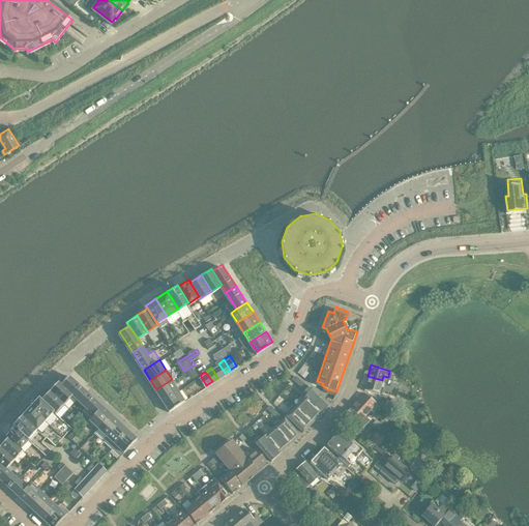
[(72,392),(80,400),(88,390),(69,373),(61,381),(72,392)]
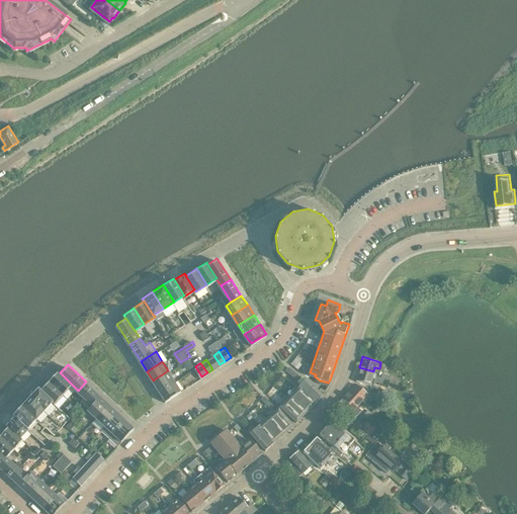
[(370,382),(373,371),(359,367),(356,378),(370,382)]
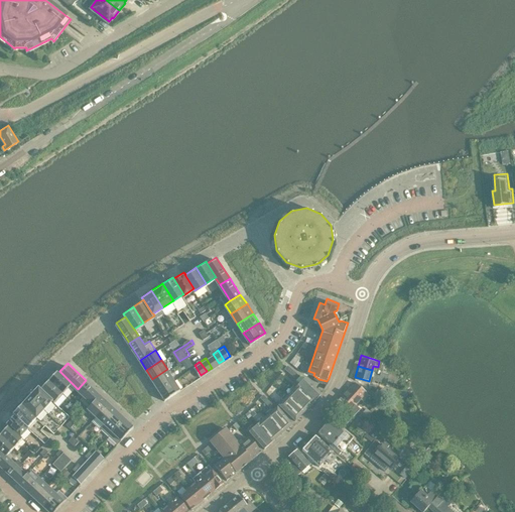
[(389,376),(389,375),(397,378),(399,373),(382,368),(380,373),(389,376)]
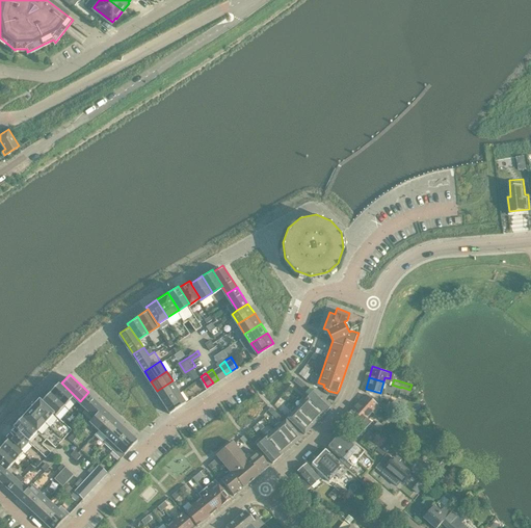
[(65,403),(73,394),(61,383),(58,380),(50,389),(65,403)]
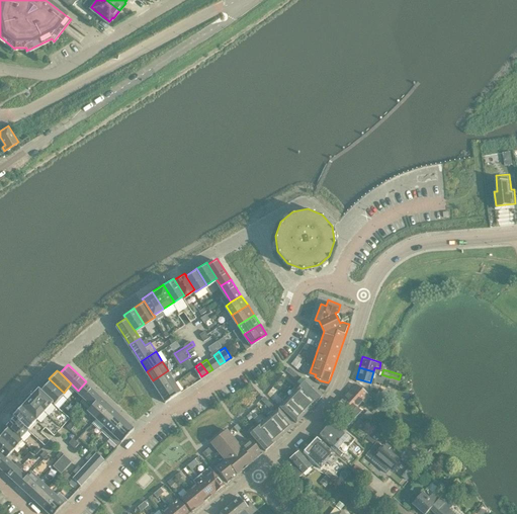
[(168,370),(153,380),(159,390),(174,379),(168,370)]
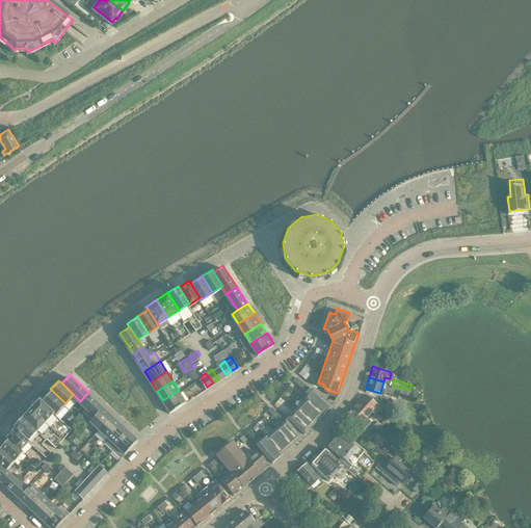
[(290,407),(292,410),(288,415),(304,430),(322,413),(332,403),(314,387),(312,385),(307,390),(310,392),(304,396),(306,396),(296,405),(294,403),(290,407)]
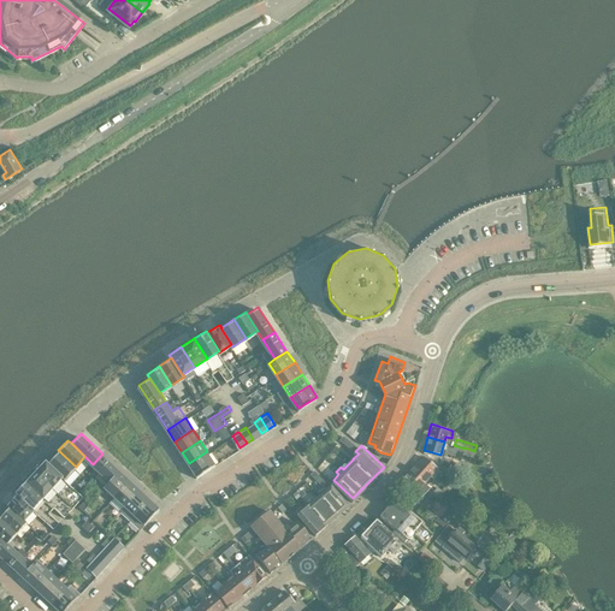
[(48,461),(63,475),(65,478),(65,476),(71,481),(80,472),(75,467),(76,467),(58,450),(48,461)]
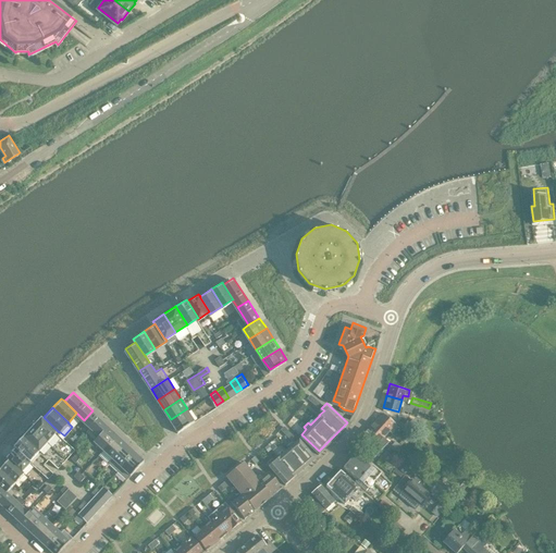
[(178,430),(195,419),(187,408),(171,419),(178,430)]
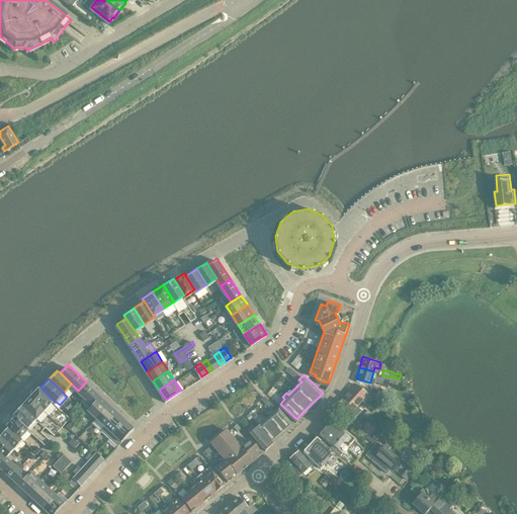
[(356,380),(350,387),(362,398),(362,397),(365,400),(371,395),(367,392),(356,380)]
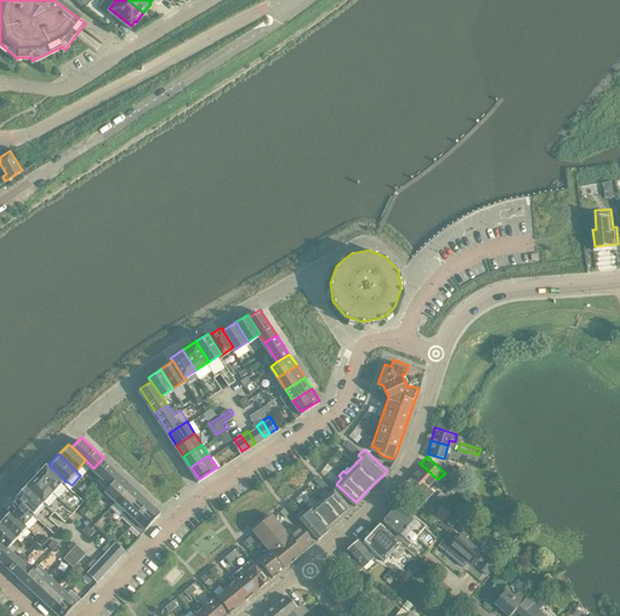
[(97,478),(107,488),(120,473),(103,457),(94,468),(100,474),(97,478)]
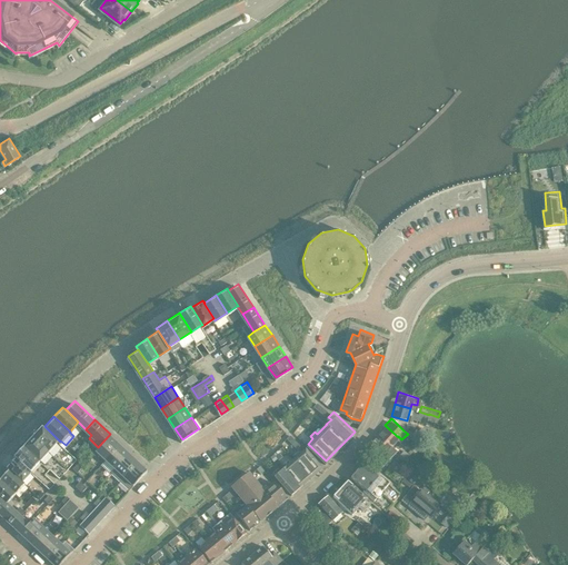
[(49,449),(58,439),(45,426),(42,424),(32,434),(49,449)]
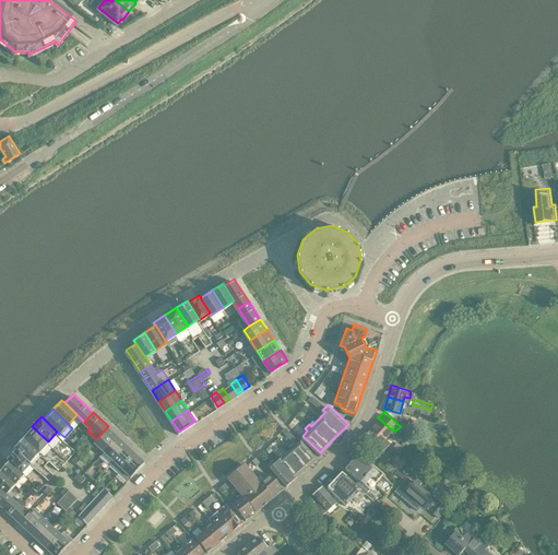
[(372,424),(384,436),(391,429),(378,417),(372,424)]
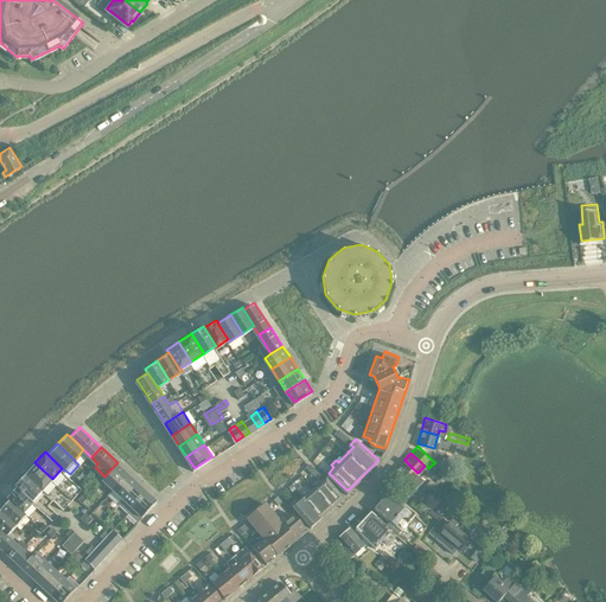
[(410,481),(418,473),(404,460),(396,469),(410,481)]
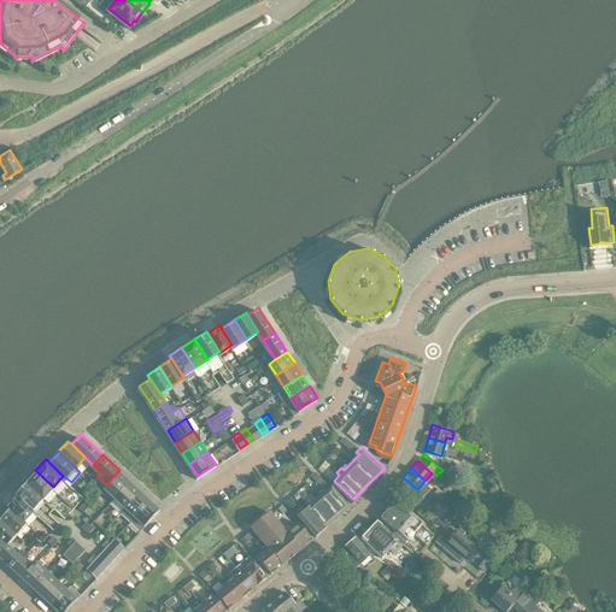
[(25,481),(44,496),(53,487),(35,470),(25,481)]
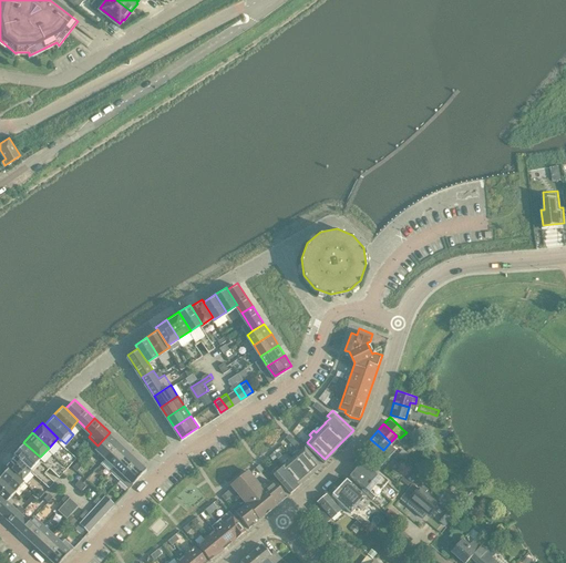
[(110,432),(98,446),(96,447),(105,456),(120,441),(110,432)]
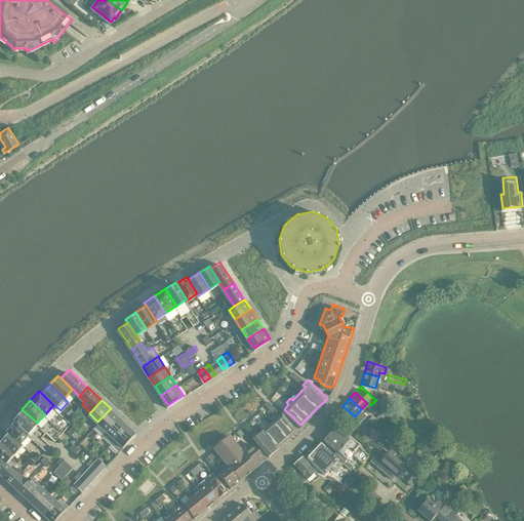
[(111,408),(97,422),(107,430),(119,416),(111,408)]
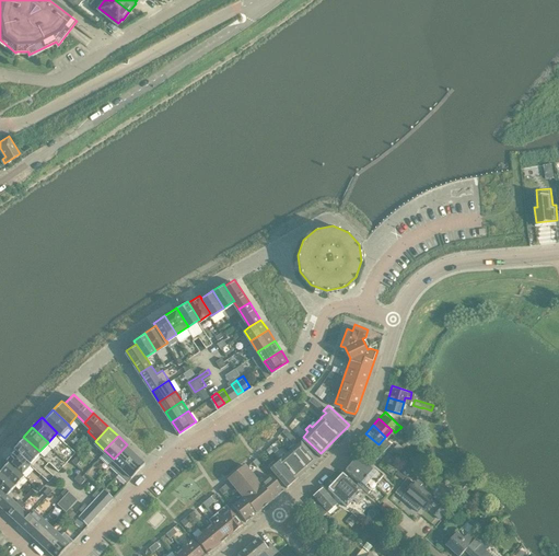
[(31,461),(39,451),(23,437),(14,447),(15,448),(31,461)]
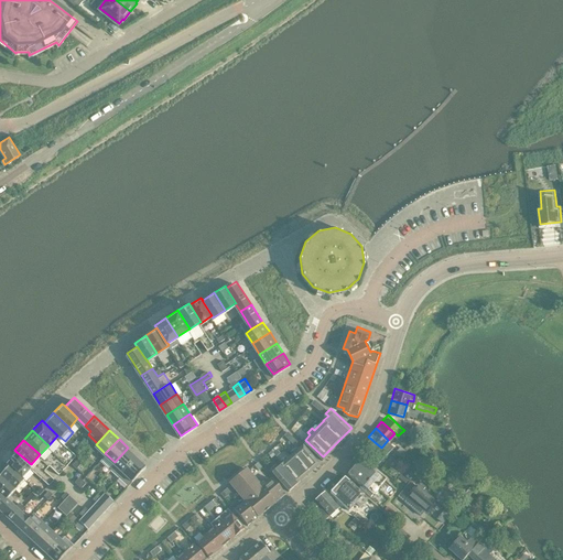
[(270,465),(273,469),(290,488),(300,480),(300,478),(320,461),(303,442),(298,447),(295,444),(291,449),(293,451),(288,455),(287,453),(281,458),(283,460),(278,464),(275,461),(270,465)]
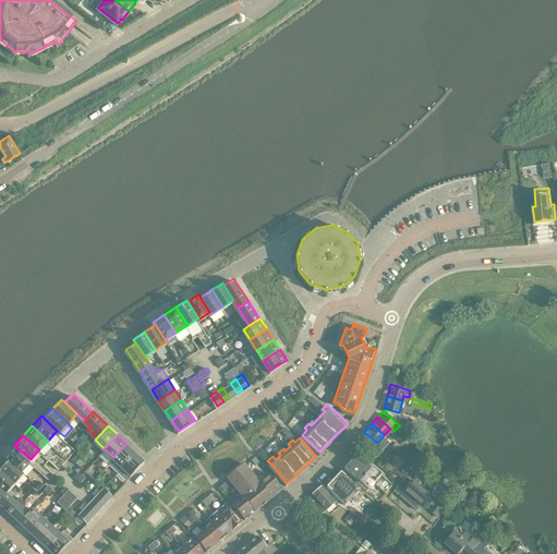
[(113,457),(109,461),(118,469),(122,465),(135,450),(126,443),(113,457)]
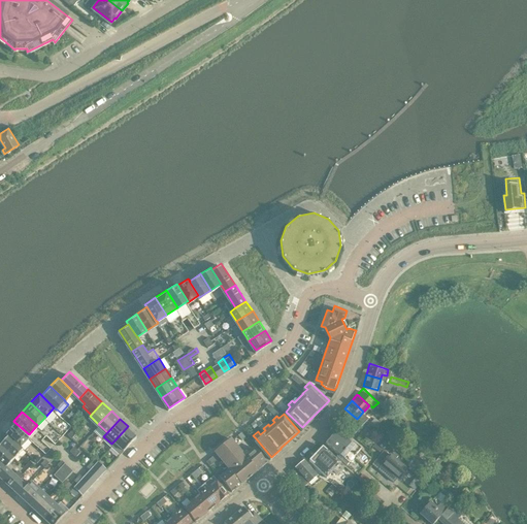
[(21,445),(22,445),(30,435),(29,434),(14,422),(6,431),(8,433),(21,445)]
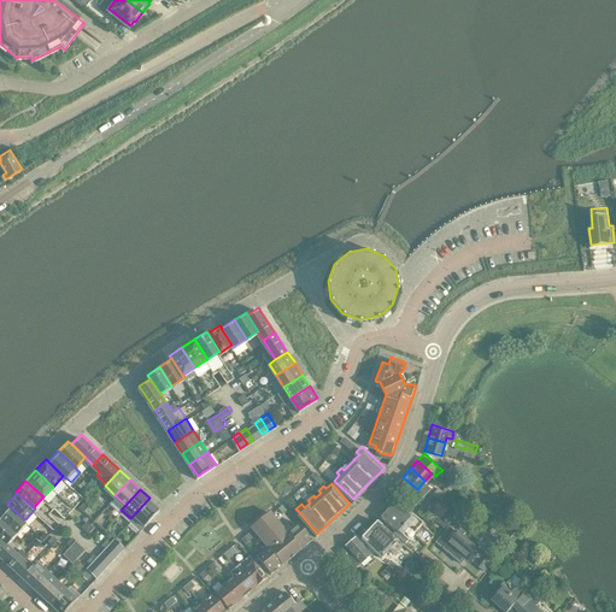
[(411,498),(417,504),(422,498),(416,493),(411,498)]
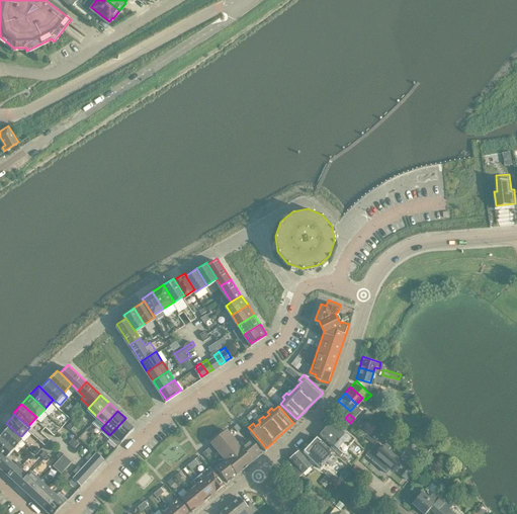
[(113,431),(109,435),(118,443),(121,439),(135,426),(125,418),(113,431)]
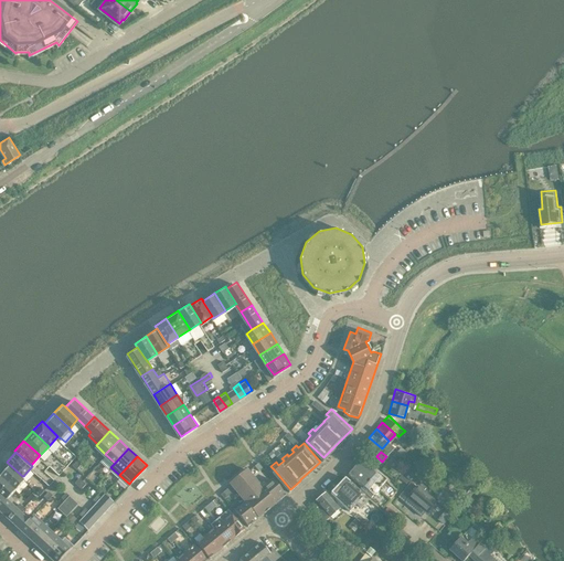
[(77,457),(73,462),(77,466),(82,462),(77,457)]
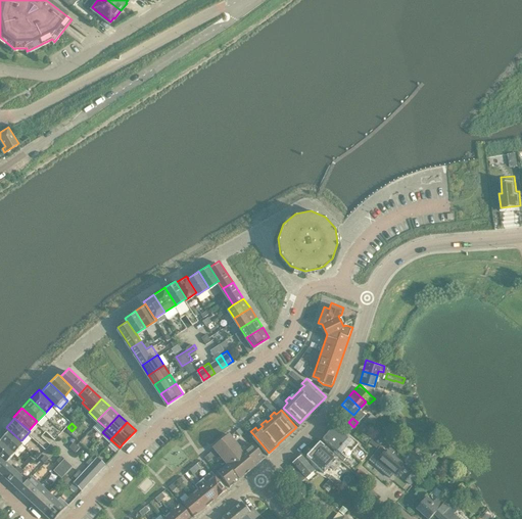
[(347,435),(333,423),(322,435),(323,436),(336,447),(334,450),(343,458),(358,441),(348,433),(347,435)]
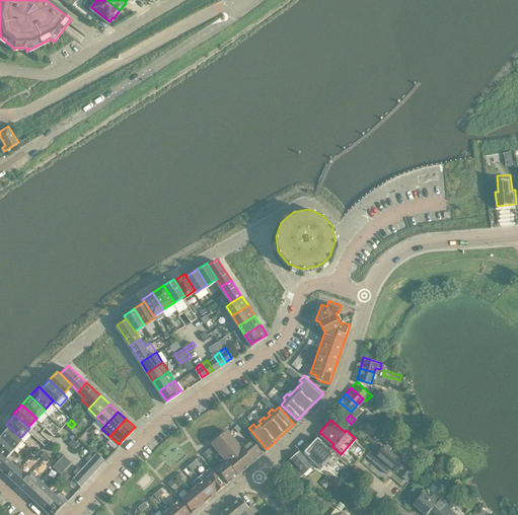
[(0,434),(0,435),(14,448),(23,438),(21,437),(20,437),(8,426),(0,434)]
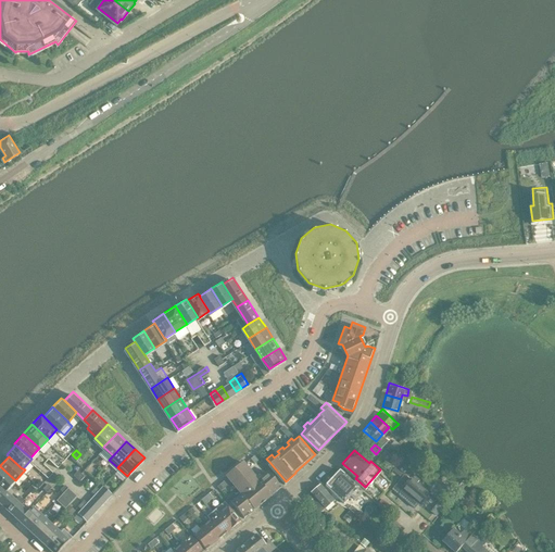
[(232,479),(242,491),(255,506),(272,493),(259,478),(259,477),(243,460),(227,473),(228,475),(231,479),(232,479)]
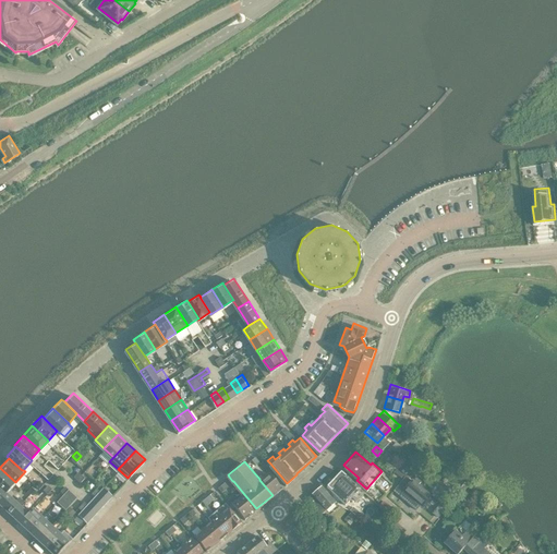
[(0,484),(7,491),(15,482),(0,468),(0,484)]
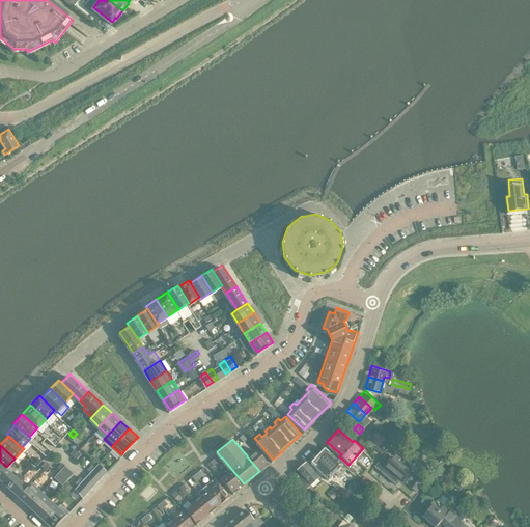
[(345,468),(325,446),(324,446),(310,460),(329,477),(333,473),(335,475),(337,473),(339,475),(345,468)]
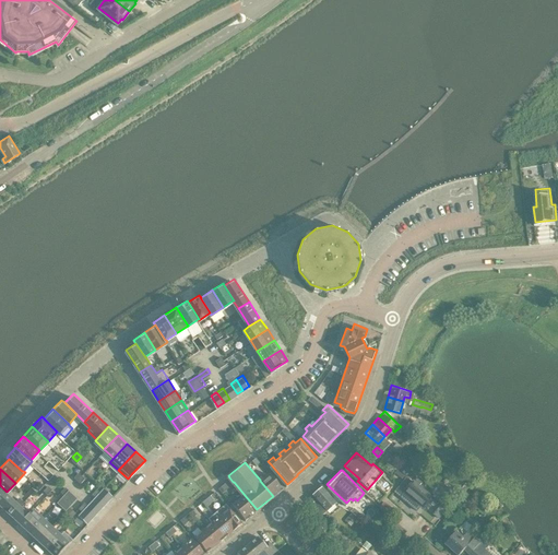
[(260,481),(273,496),(283,487),(271,472),(260,480),(260,481)]
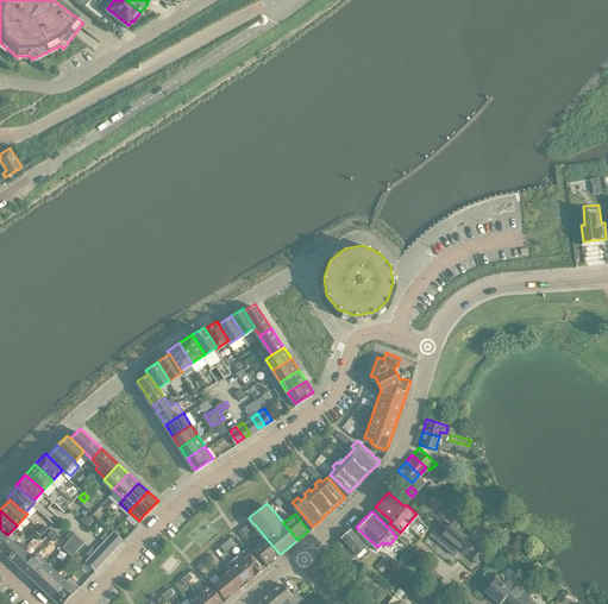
[(431,530),(430,532),(437,538),(455,552),(458,547),(459,546),(459,547),(461,547),(469,538),(449,520),(447,521),(443,516),(434,524),(431,530)]
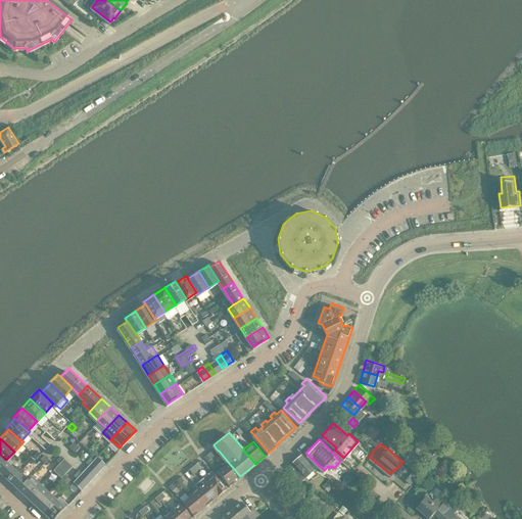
[(0,470),(4,474),(12,465),(6,460),(0,454),(0,470)]
